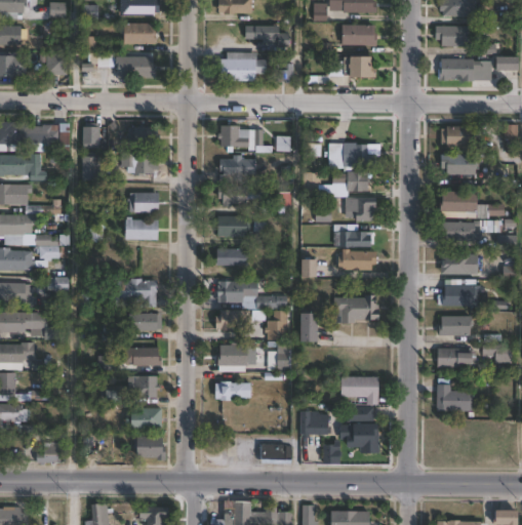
[(0,0),(27,0),(27,12),(2,12),(2,13),(0,13),(0,0)]
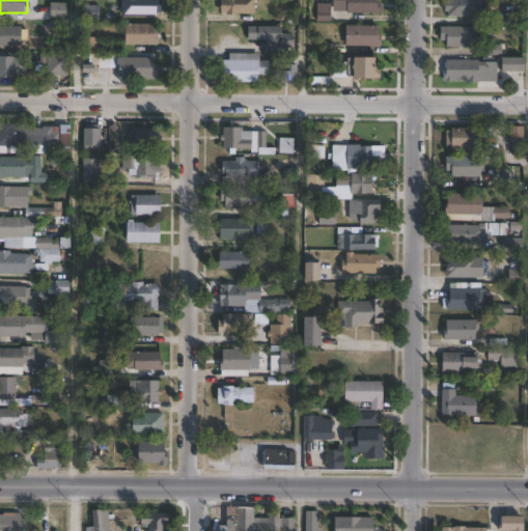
[(161,0),(161,12),(157,12),(157,16),(121,16),(121,0),(161,0)]
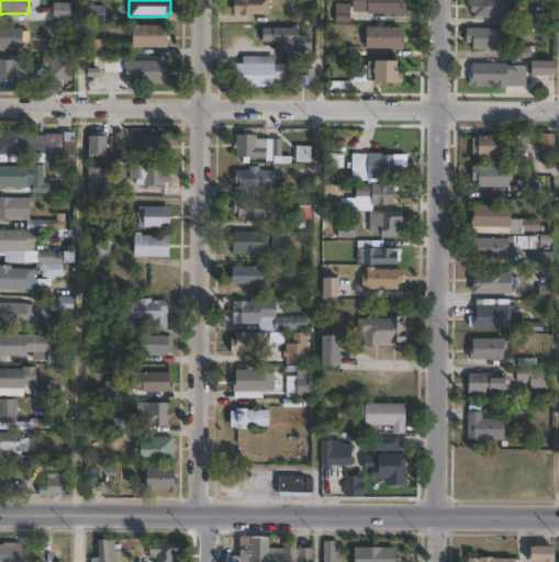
[(270,0),(270,14),(243,14),(243,12),(233,12),(233,0),(270,0)]
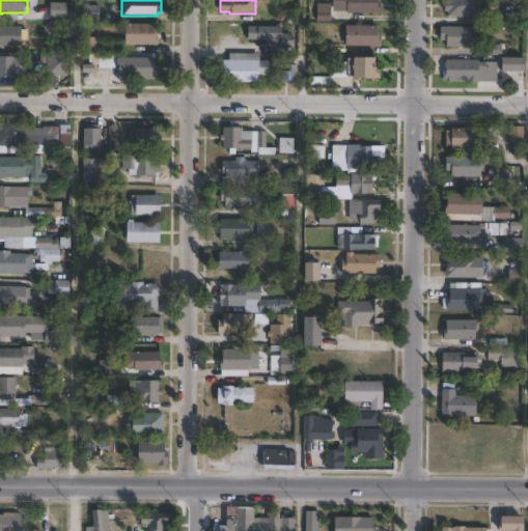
[(378,0),(378,1),(381,1),(381,14),(346,14),(346,11),(334,11),(334,0),(378,0)]
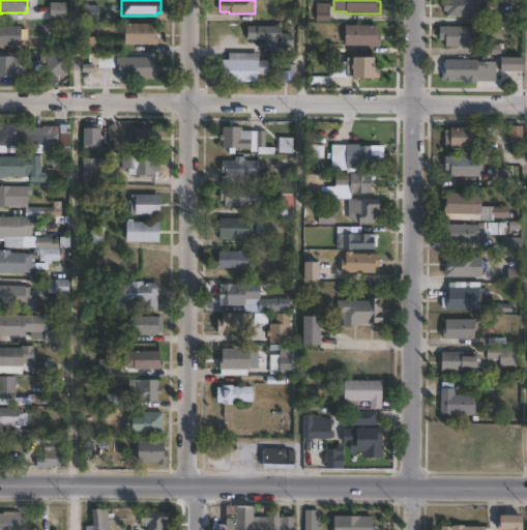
[(473,2),(473,17),(447,17),(447,11),(444,11),(444,1),(448,1),(448,0),(491,0),(491,2),(473,2)]
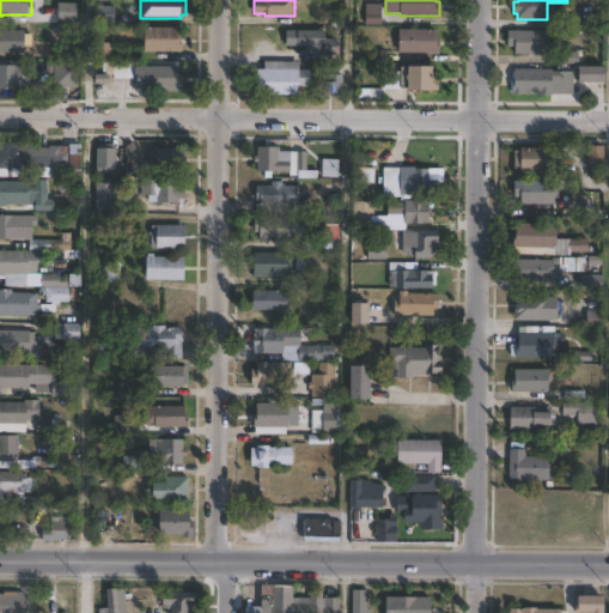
[(79,20),(79,1),(60,1),(60,20),(79,20)]
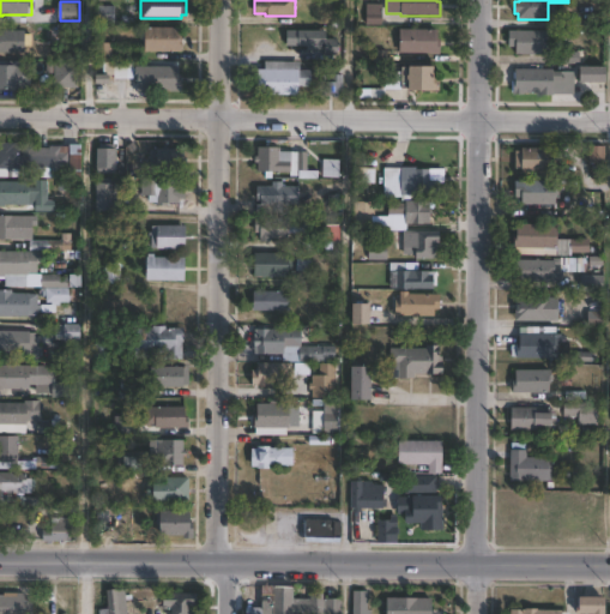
[(384,24),(368,24),(368,2),(384,2),(384,24)]
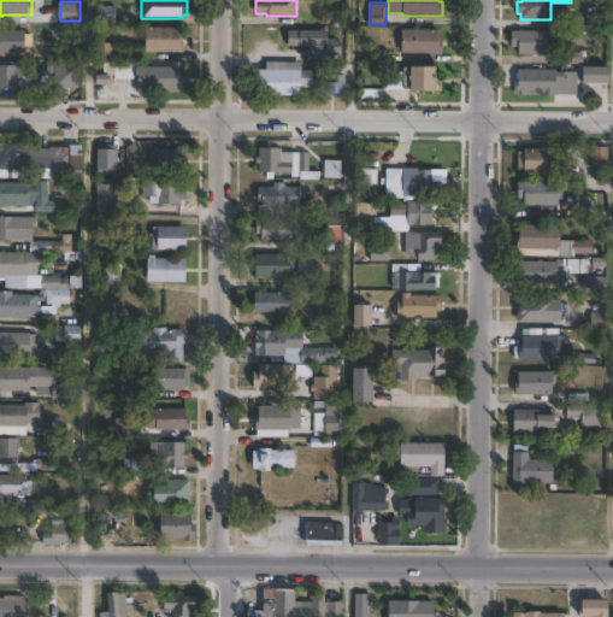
[(113,22),(96,22),(98,6),(113,6),(113,22)]
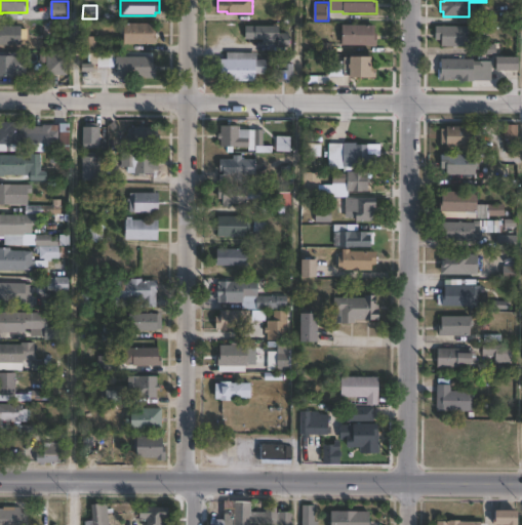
[(154,23),(154,34),(155,34),(155,44),(123,44),(123,23),(154,23)]
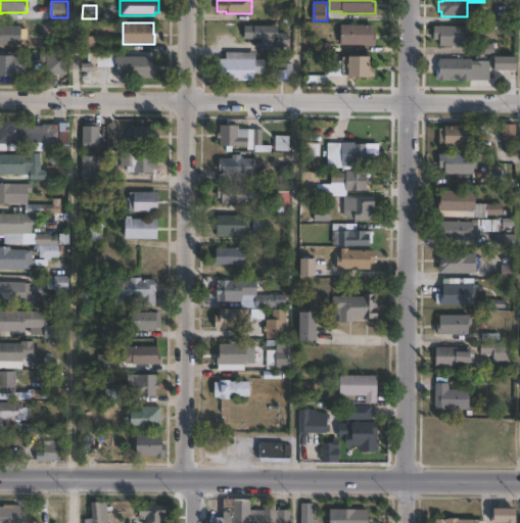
[(373,24),(373,32),(375,32),(375,46),(366,46),(366,44),(340,44),(340,24),(373,24)]
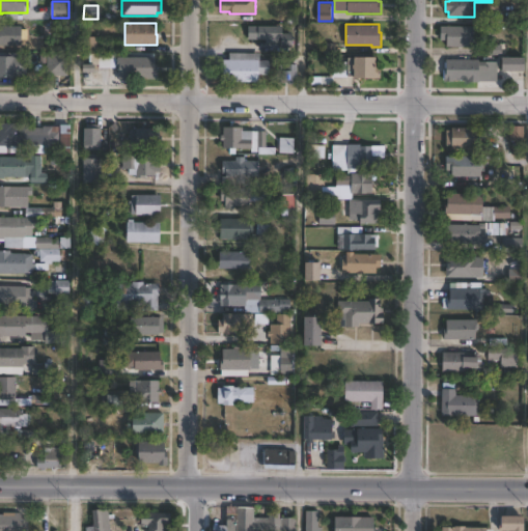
[(284,27),(284,38),(277,38),(277,43),(266,43),(266,39),(257,39),(257,37),(249,37),(249,28),(257,28),(257,26),(284,27)]
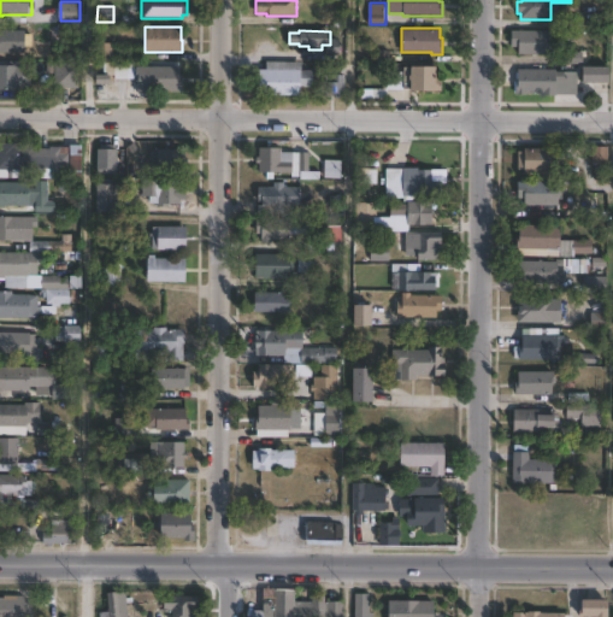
[(552,47),(552,53),(518,53),(518,47),(512,47),(512,30),(560,30),(560,47),(552,47)]
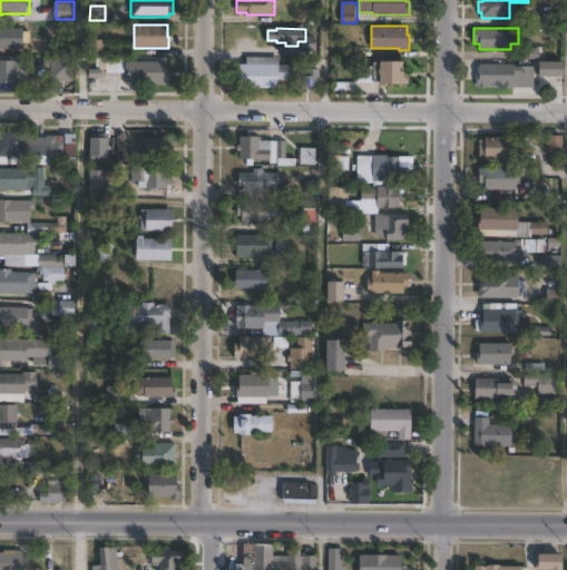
[(25,46),(25,49),(0,49),(0,29),(30,29),(30,46),(25,46)]
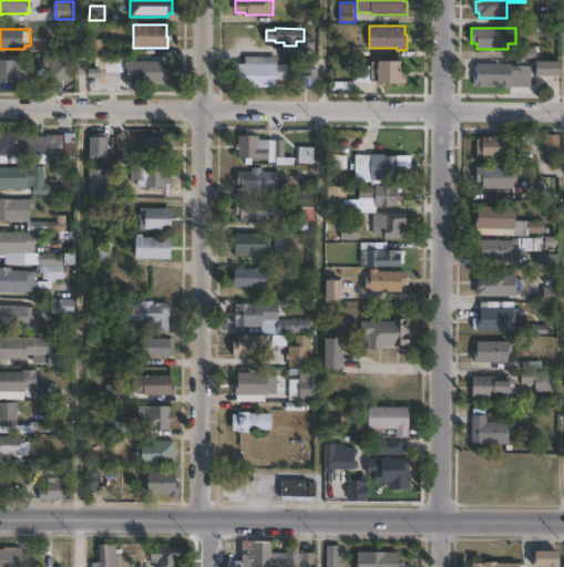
[(104,55),(90,55),(89,40),(104,39),(104,55)]
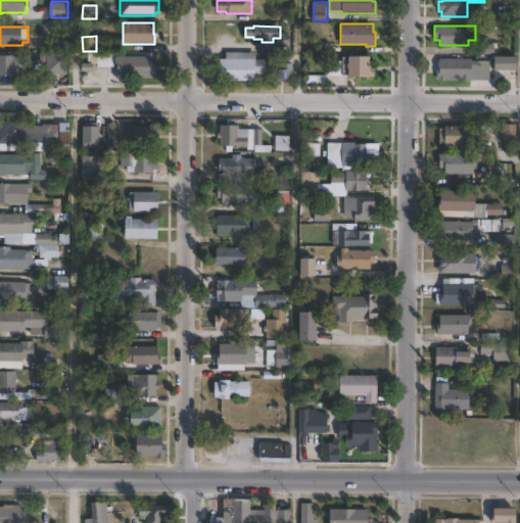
[(255,52),(255,59),(265,59),(265,74),(253,74),(253,81),(219,81),(219,59),(226,59),(226,51),(255,52)]
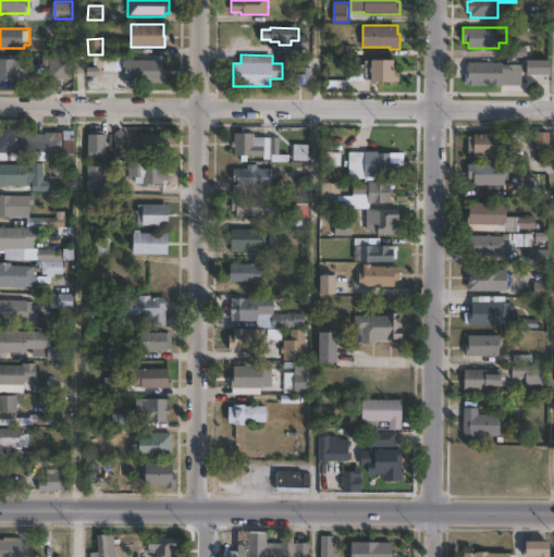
[(29,82),(0,82),(0,60),(11,60),(11,56),(29,56),(29,82)]
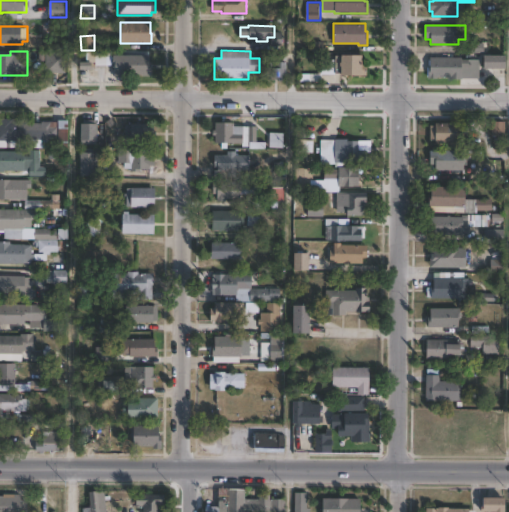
[(67,73),(44,73),(44,53),(67,53),(67,73)]
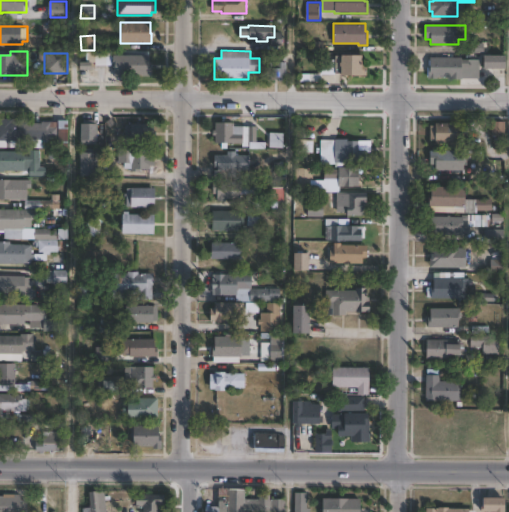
[(152,62),(151,76),(141,76),(141,75),(133,74),(133,77),(113,76),(113,62),(111,62),(111,54),(150,55),(150,62),(152,62)]
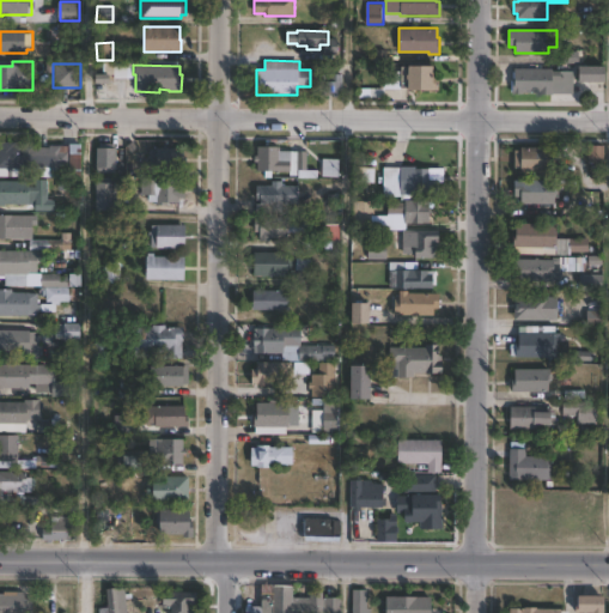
[(430,65),(430,90),(406,90),(406,79),(405,79),(405,74),(406,74),(407,65),(430,65)]
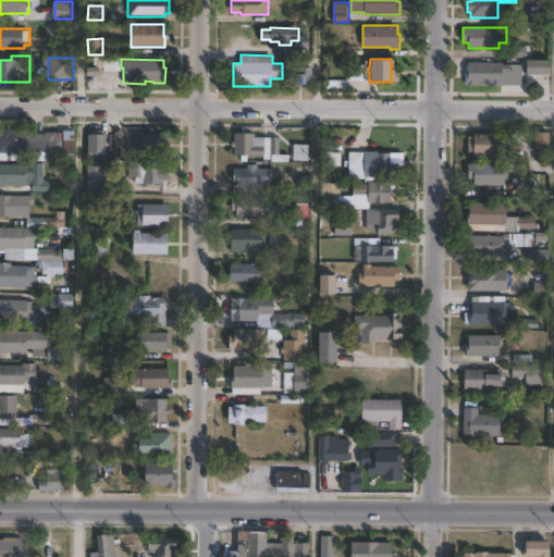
[(549,74),(526,74),(525,60),(549,59),(549,74)]
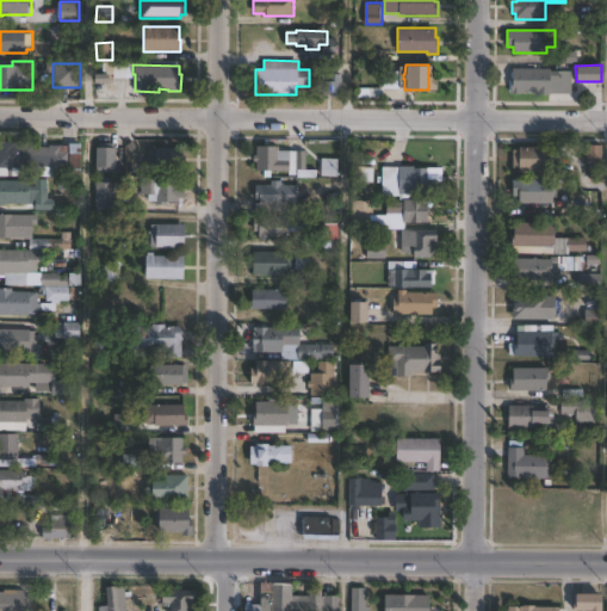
[(551,68),(551,71),(573,71),(573,93),(514,93),(514,68),(551,68)]
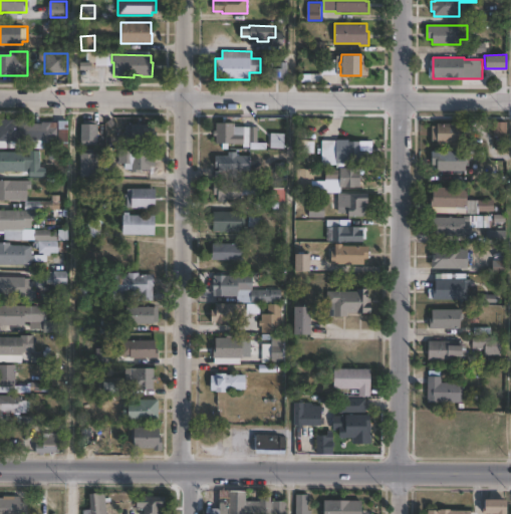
[(287,80),(271,80),(271,61),(287,62),(287,80)]
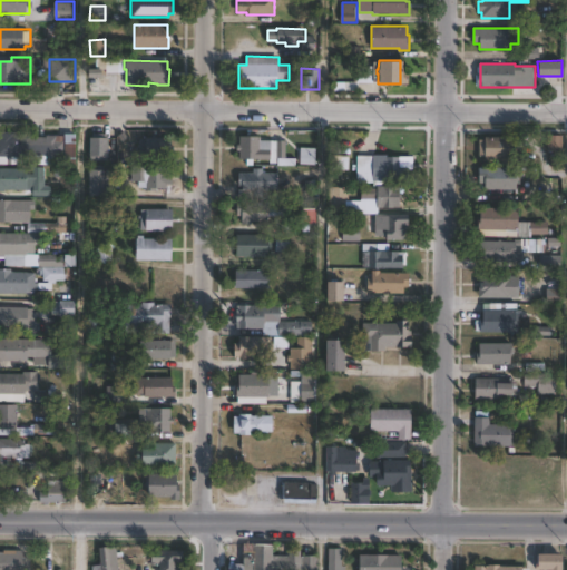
[(31,137),(46,137),(46,136),(64,136),(64,134),(67,134),(67,133),(74,133),(74,134),(75,134),(75,158),(57,158),(57,156),(45,156),(45,155),(12,154),(12,156),(7,156),(7,164),(0,164),(0,131),(13,133),(12,134),(31,134),(31,137)]
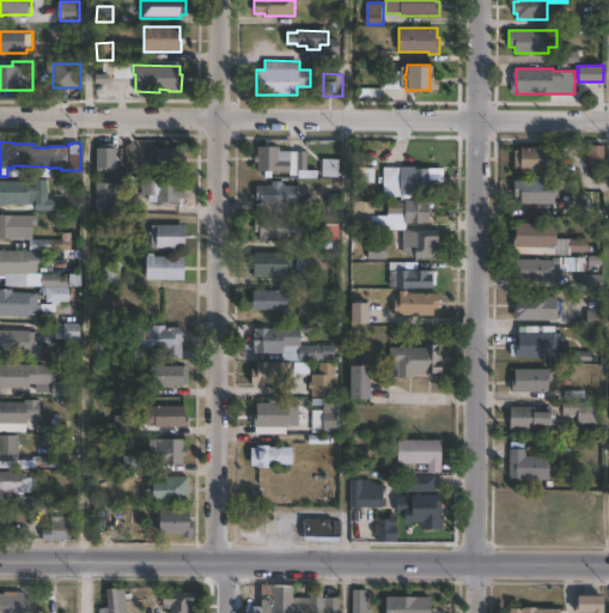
[(603,163),(589,163),(588,146),(603,145),(603,163)]
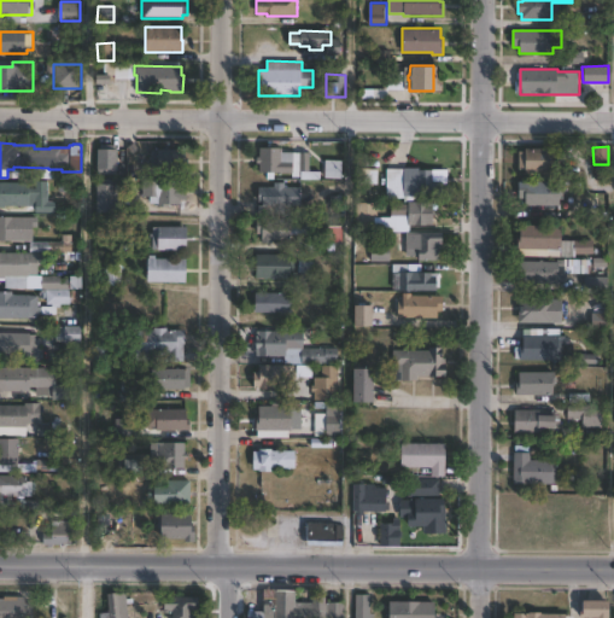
[(281,149),(281,162),(292,162),(292,174),(258,173),(259,164),(256,164),(256,157),(259,157),(259,147),(281,149)]
